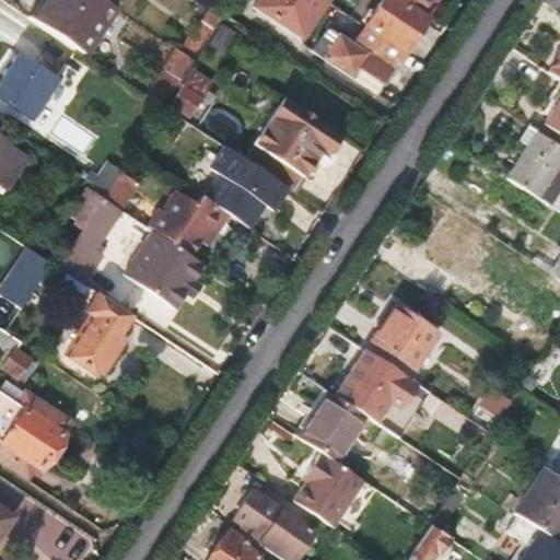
[(43,6),(33,20),(83,53),(114,7),(112,6),(103,0),(41,0),(39,2),(43,6)]
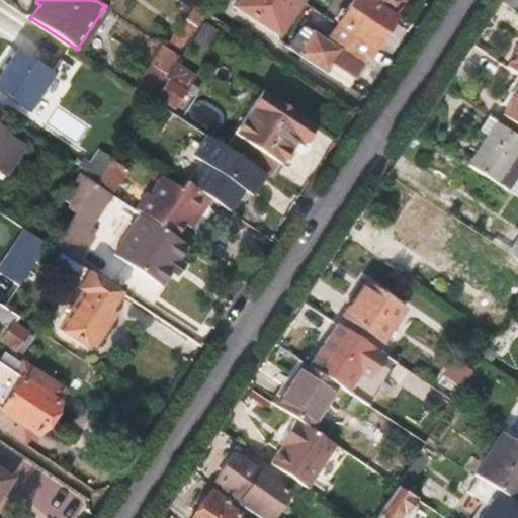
[(236,0),(233,5),(276,34),(288,15),(280,10),(283,5),(278,2),(279,0),(236,0)]
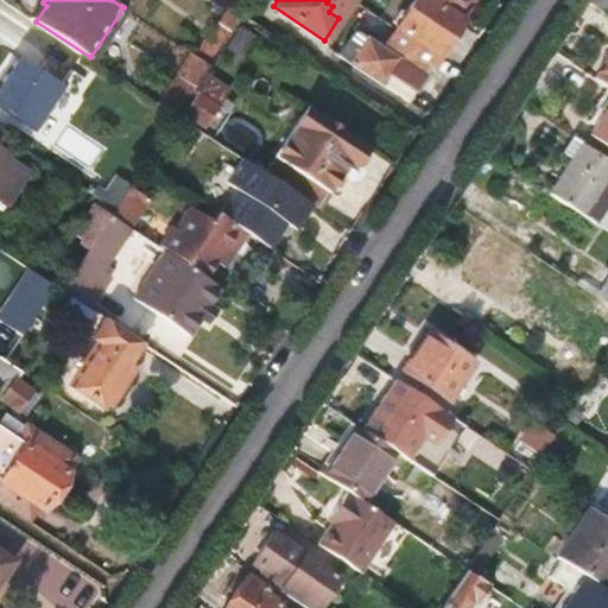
[(339,52),(410,100),(462,19),(432,0),(412,0),(406,10),(401,6),(391,23),(396,25),(382,46),(355,29),(339,52)]
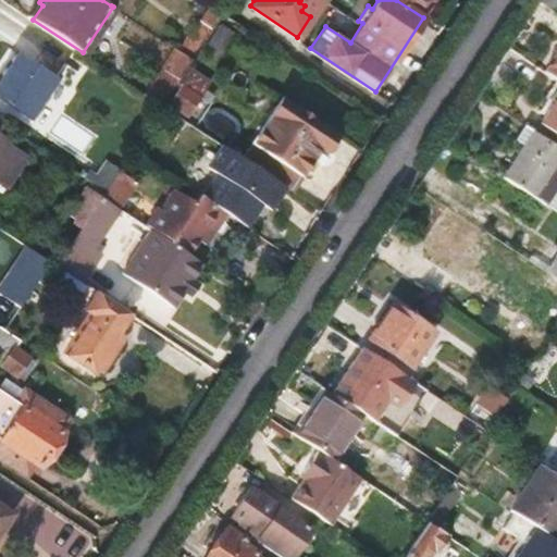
[(401,0),(419,11),(425,0),(401,0)]
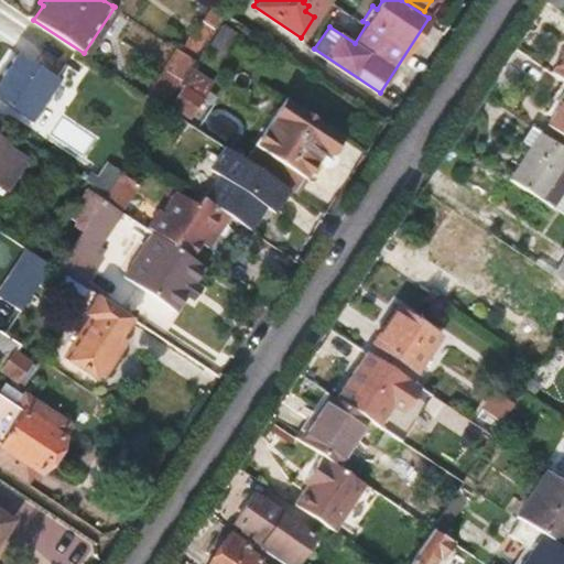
[(563,0),(550,0),(546,4),(563,15),(563,0)]
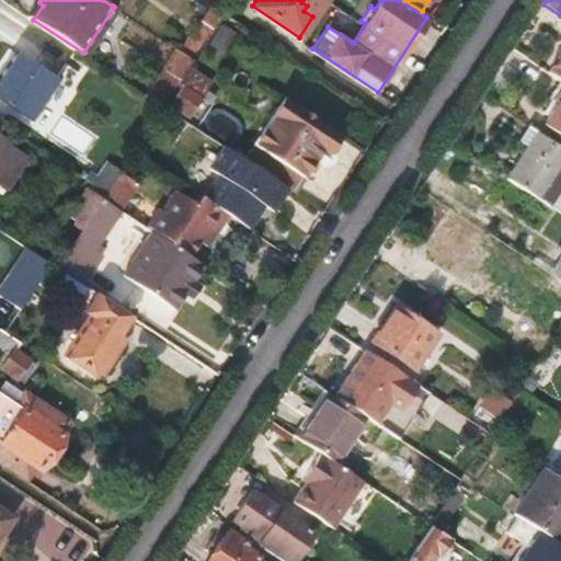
[(203,21),(196,35),(186,52),(195,57),(224,13),(213,6),(203,21)]
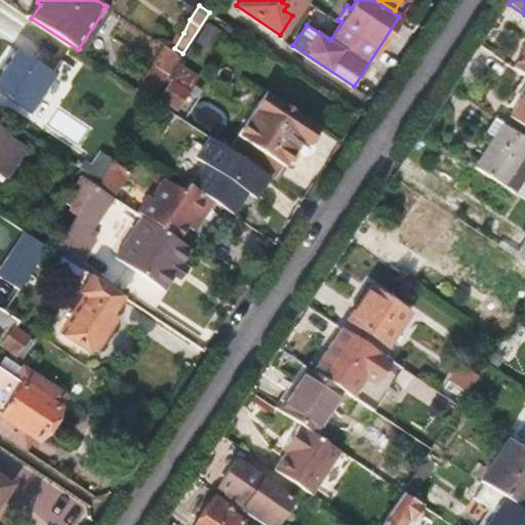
[(316,6),(305,24),(307,25),(330,40),(341,22),(337,19),(316,6)]
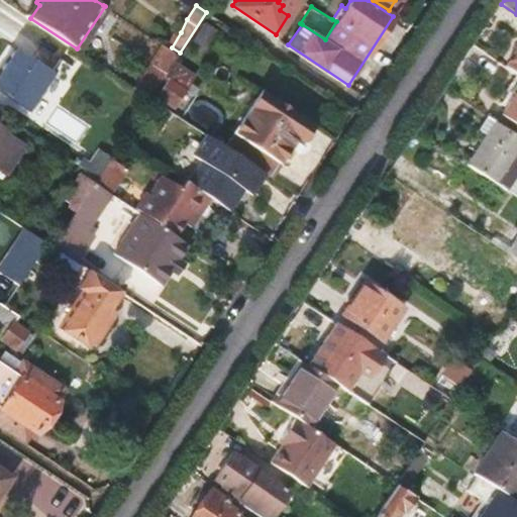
[(164,44),(136,88),(150,97),(179,55),(171,49),(164,44)]
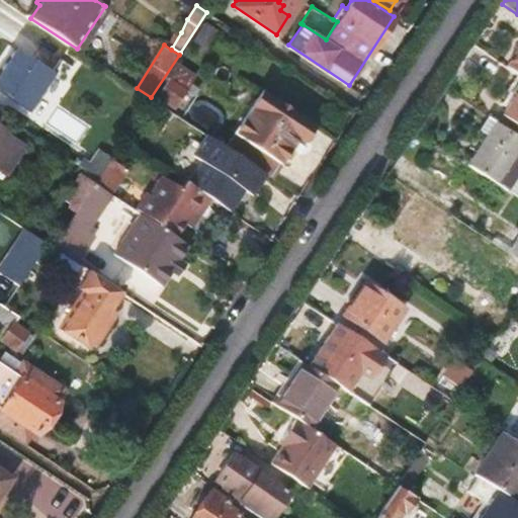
[(5,63),(45,88),(54,74),(15,48),(5,63)]
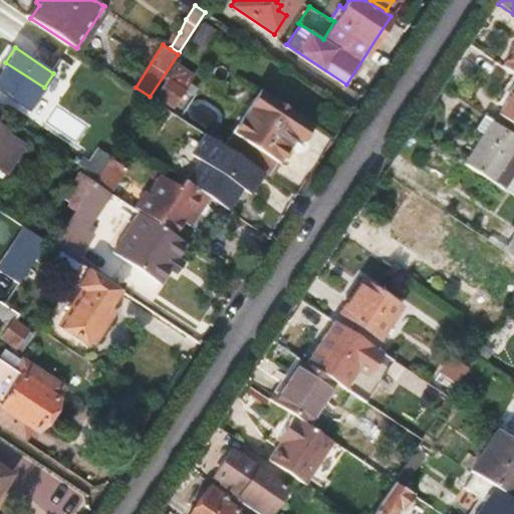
[(513,55),(504,70),(513,76),(513,55)]
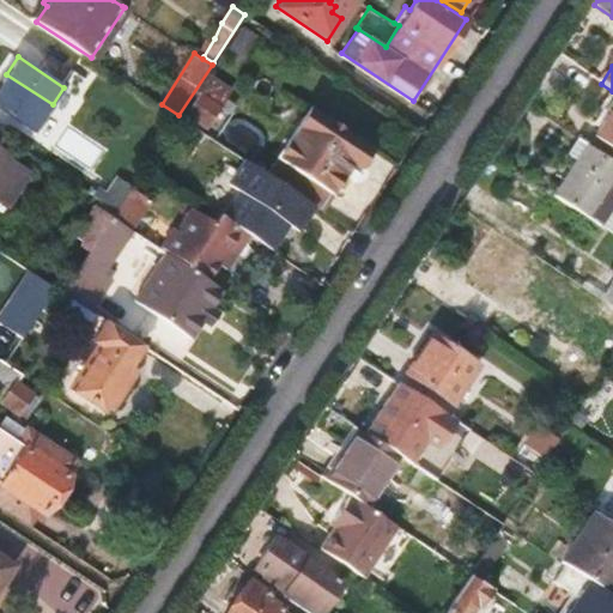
[(0,84),(0,108),(35,132),(53,104),(6,74),(0,84)]
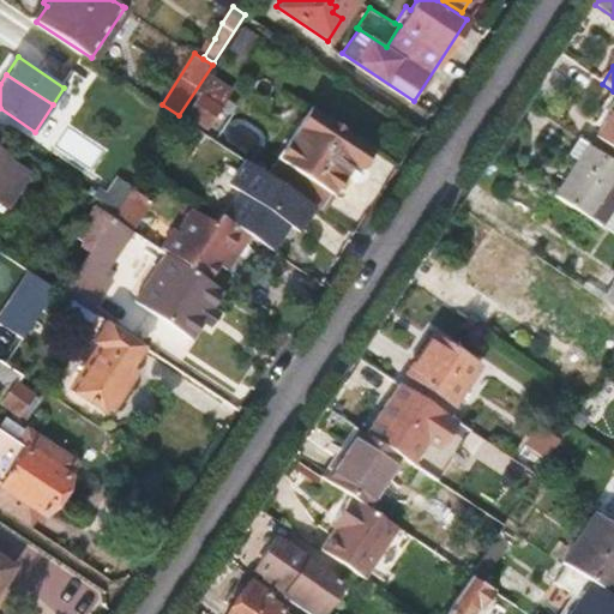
[(187,113),(209,127),(222,106),(211,100),(220,86),(209,79),(187,113)]
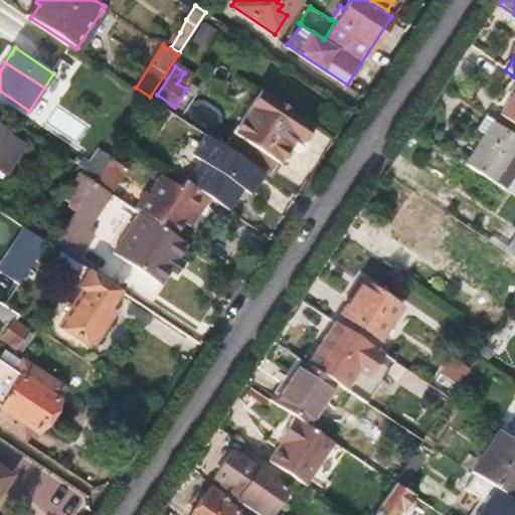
[(58,101),(69,84),(56,75),(30,114),(77,146),(93,124),(58,101)]
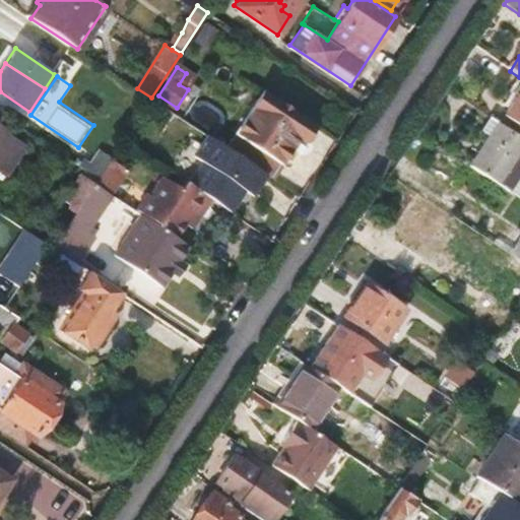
[(253,104),(298,134),(307,120),(262,90),(253,104)]
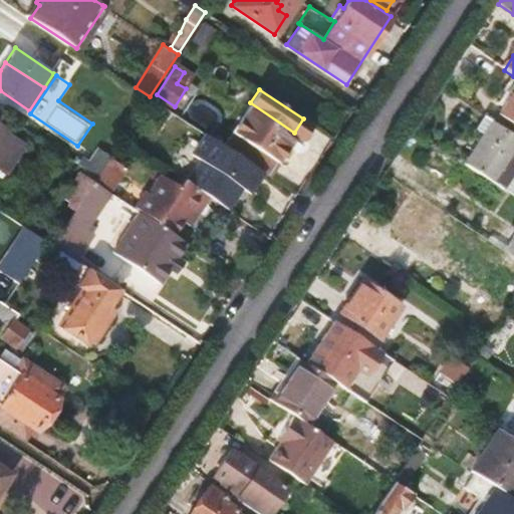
[(513,95),(500,116),(513,125),(513,95)]
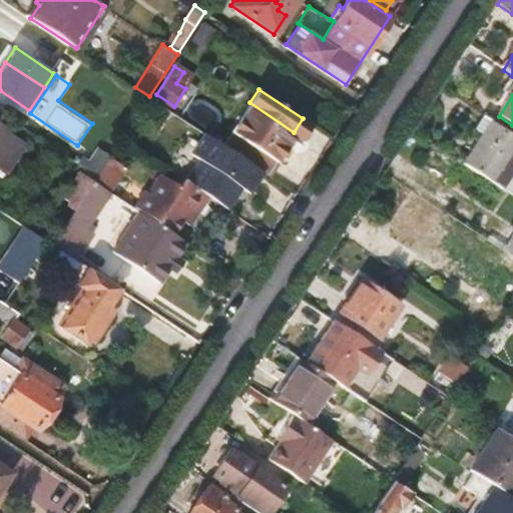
[(249,102),(222,144),(264,170),(267,172),(294,132),(249,102)]
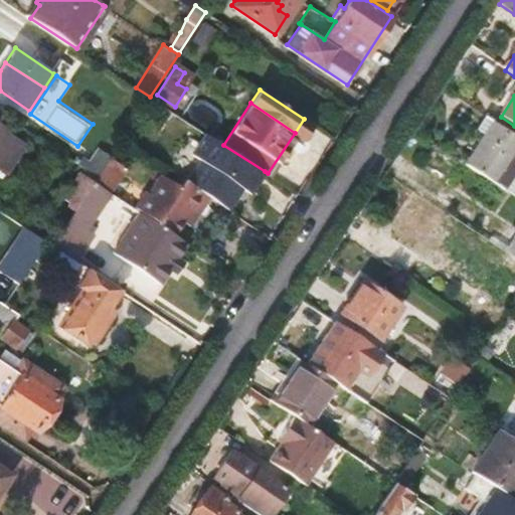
[(0,169),(6,173),(25,144),(6,132),(7,129),(0,124),(0,169)]
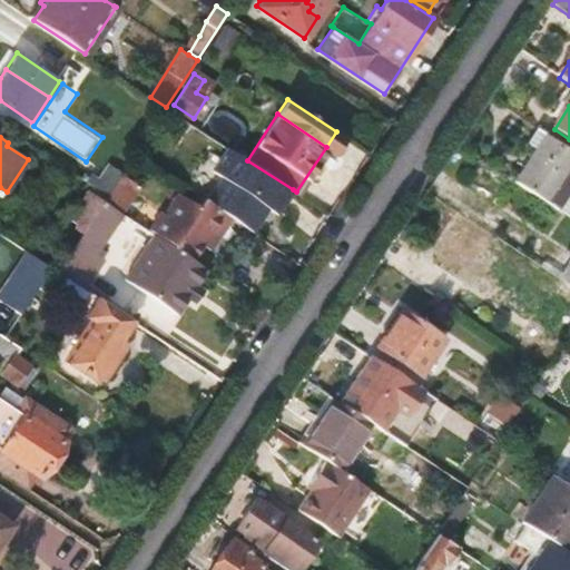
[(569,151),(549,138),(517,185),(550,207),(569,176),(569,151)]
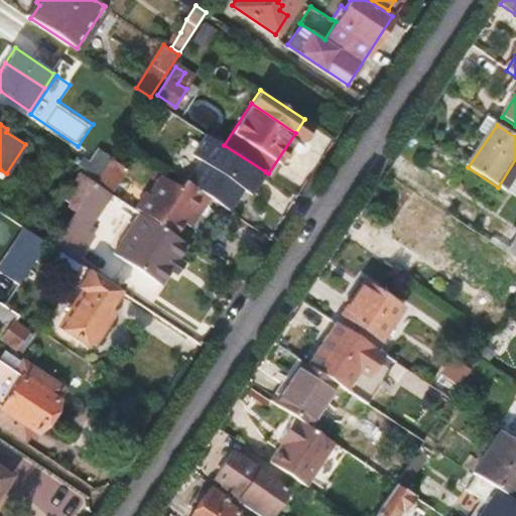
[(265,171),(224,145),(196,187),(211,198),(229,210),(243,188),(251,194),(265,171)]
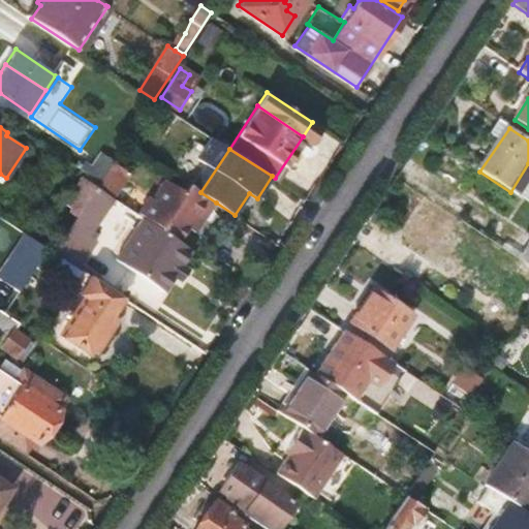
[(100,181),(96,186),(114,197),(130,173),(113,161),(100,181)]
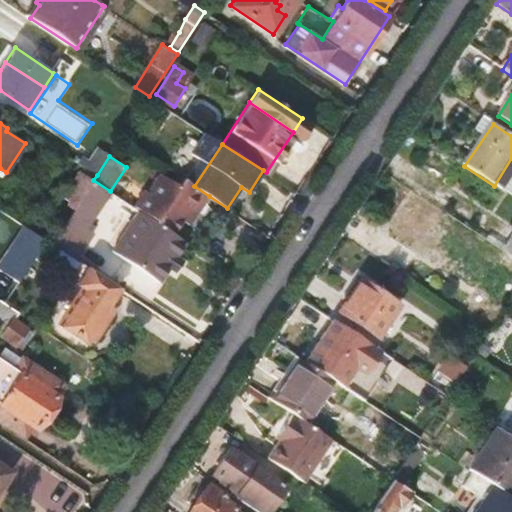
[(76,178),(59,204),(72,212),(89,186),(76,178)]
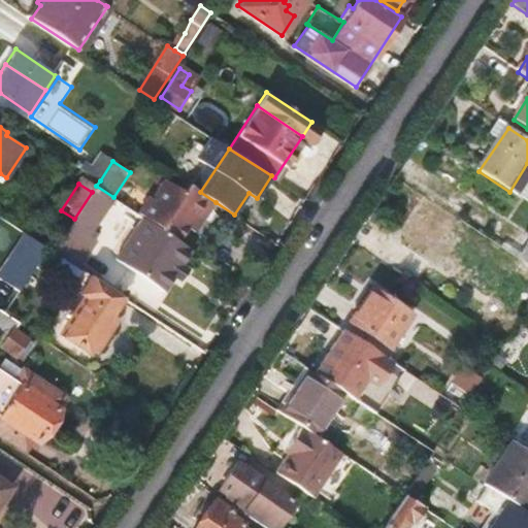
[(150,221),(180,241),(198,213),(205,218),(216,202),(200,192),(190,186),(186,193),(171,184),(159,203),(151,198),(139,215),(150,221)]
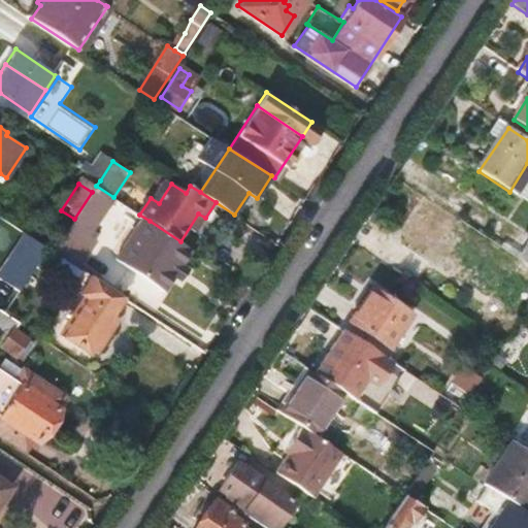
[(74,219),(53,252),(62,258),(78,269),(94,243),(87,239),(113,197),(96,186),(92,192),(74,219)]
